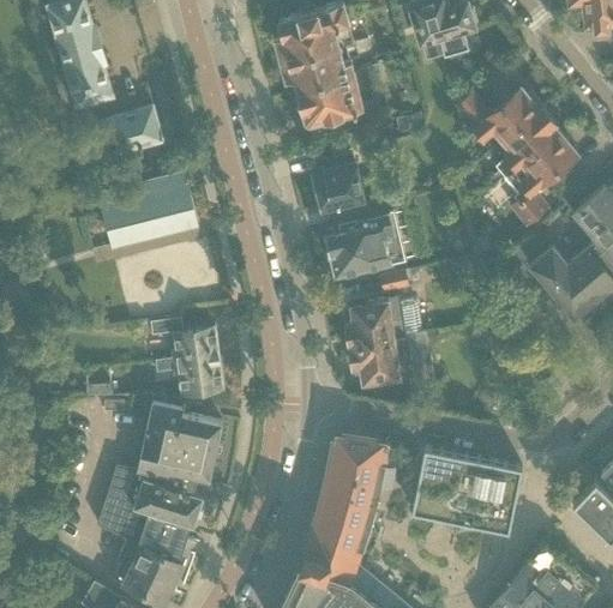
[(83,0),(76,0),(59,5),(46,8),(74,109),(112,98),(102,68),(106,67),(95,29),(91,29),(83,0)]
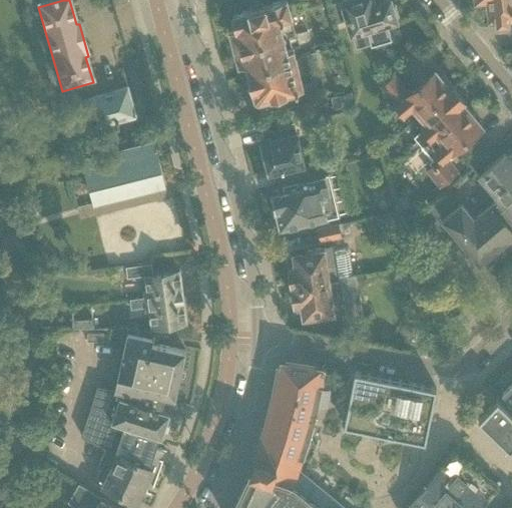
[(341,5),(346,24),(350,38),(352,37),(356,51),(369,47),(370,49),(390,44),(386,27),(395,25),(394,21),(396,17),(394,10),(390,7),(389,3),(373,8),(371,0),(357,0),(352,1),(349,0),(348,0),(344,1),(343,4),(341,5)]
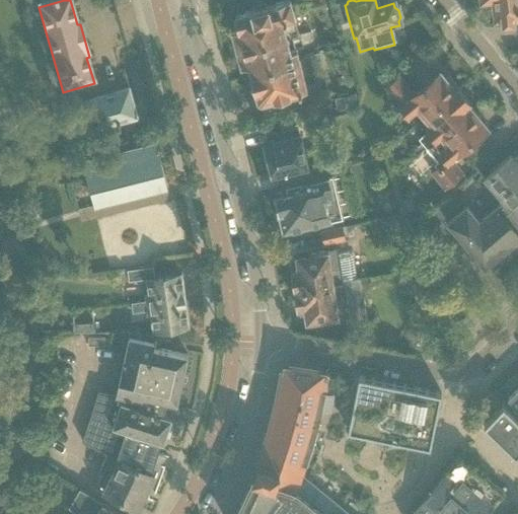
[(517,24),(517,0),(479,0),(481,6),(492,5),(495,24),(500,23),(501,30),(514,28),(514,25),(517,24)]
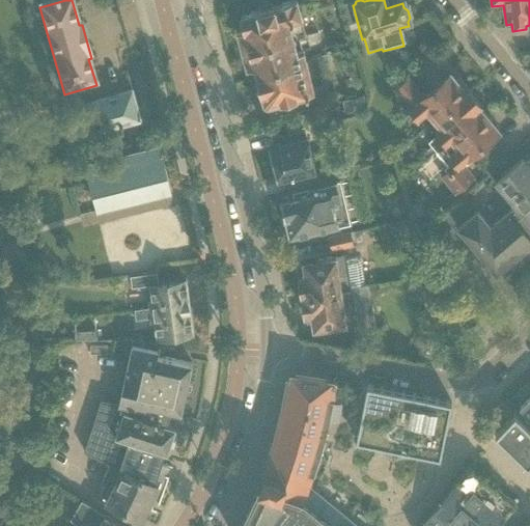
[(238,40),(242,55),(304,38),(296,5),(240,20),(244,35),(240,36),(238,40)]
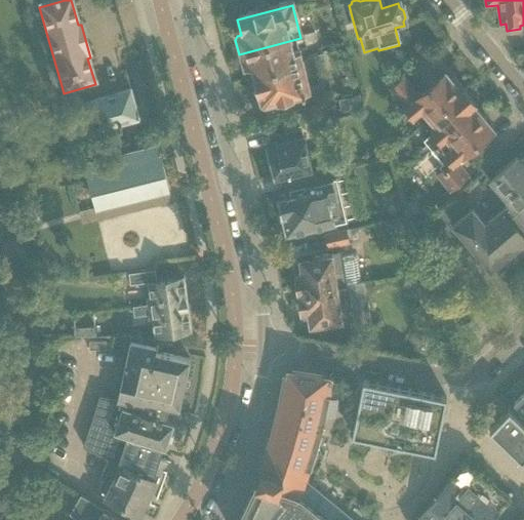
[(289,41),(239,54),(242,69),(247,72),(251,70),(254,80),(303,68),(299,54),(293,56),(291,48),(290,43),(289,41)]
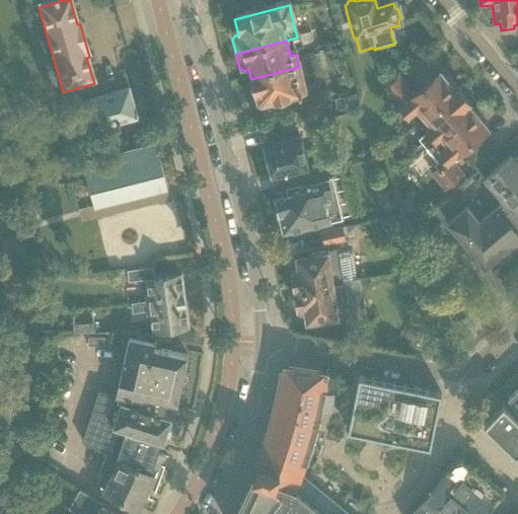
[(299,67),(251,79),(257,103),(261,105),(306,93),(299,67)]
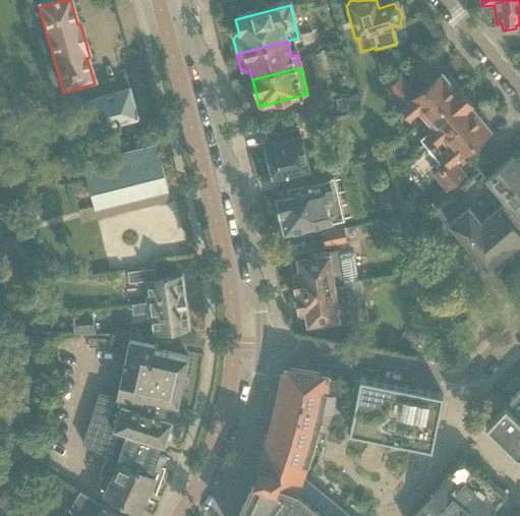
[(418,113),(426,122),(459,94),(449,81),(446,83),(441,77),(415,99),(400,81),(387,92),(396,119),(400,115),(407,123),(418,113)]
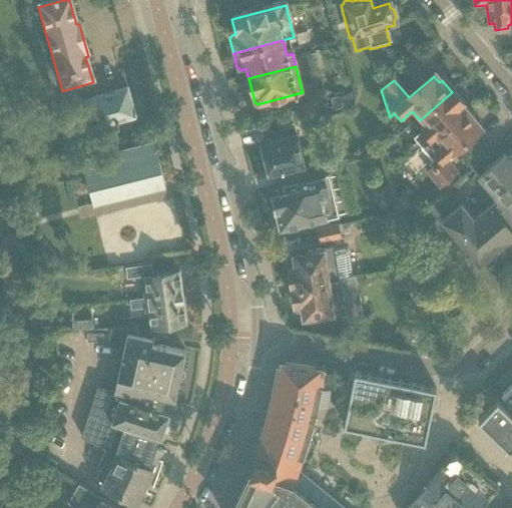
[(125,92),(90,102),(98,131),(135,121),(126,91),(125,92)]
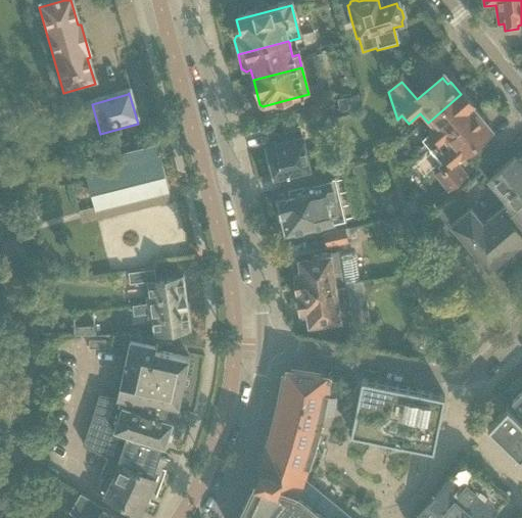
[(422,144),(429,153),(474,115),(469,109),(472,107),(461,94),(428,123),(436,133),(422,144)]
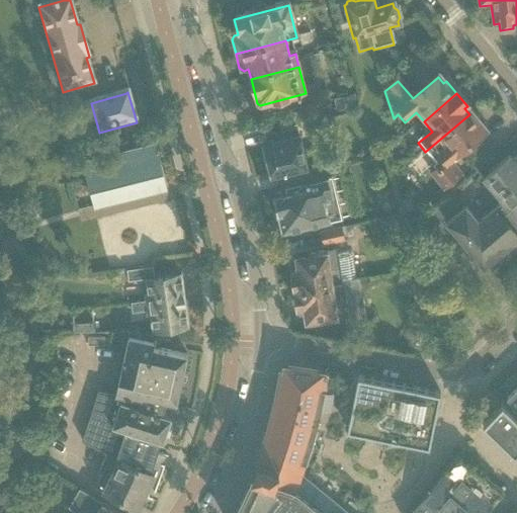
[(469,114),(425,152),(437,166),(434,169),(437,173),(431,178),(444,193),(461,179),(449,164),(462,153),(466,158),(481,146),(477,141),(486,134),(469,114)]
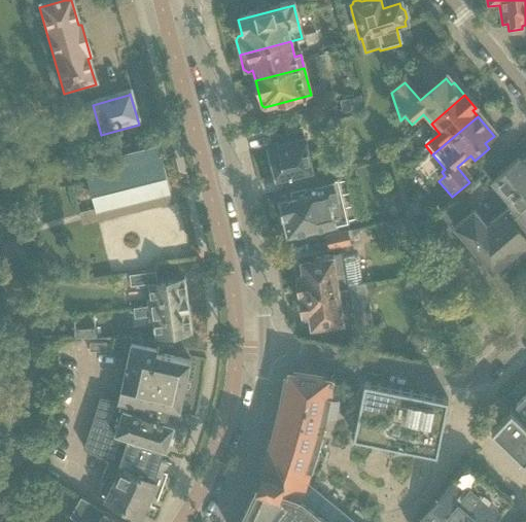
[(339,124),(323,127),(325,136),(341,133),(339,124)]
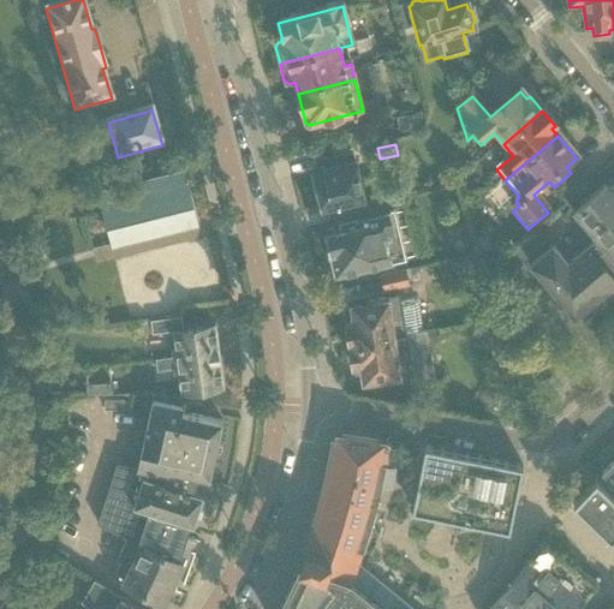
[(377,148),(363,151),(365,162),(380,159),(377,148)]
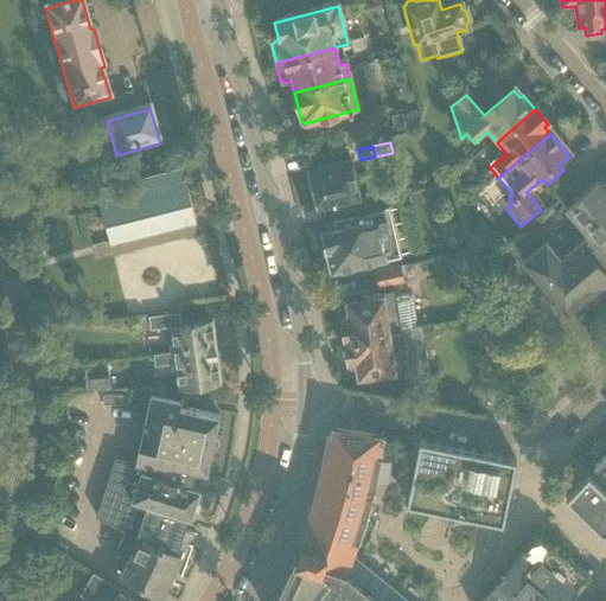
[(353,177),(350,162),(307,172),(311,189),(308,190),(312,204),(313,203),(314,203),(316,209),(358,199),(353,177)]
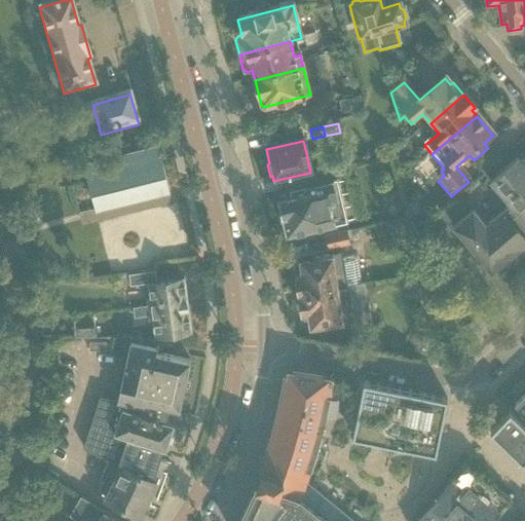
[(151,152),(132,156),(88,168),(88,166),(86,166),(88,177),(86,178),(96,214),(98,214),(98,213),(165,195),(165,196),(167,195),(167,194),(166,194),(158,161),(159,161),(158,158),(155,159),(153,150),(151,151),(151,152)]
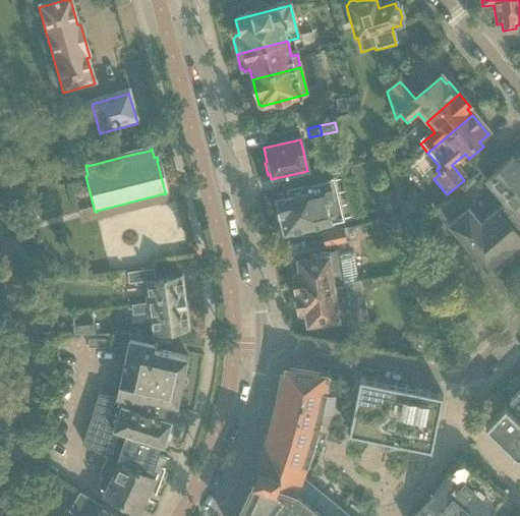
[(327,157),(320,159),(322,169),(330,167),(327,157)]
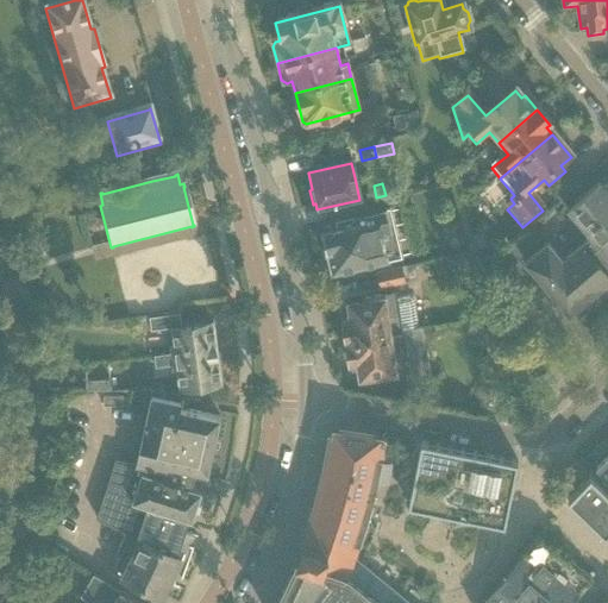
[(568,215),(591,243),(564,267),(549,250),(528,269),(571,318),(597,294),(605,301),(607,297),(607,200),(599,189),(568,215)]
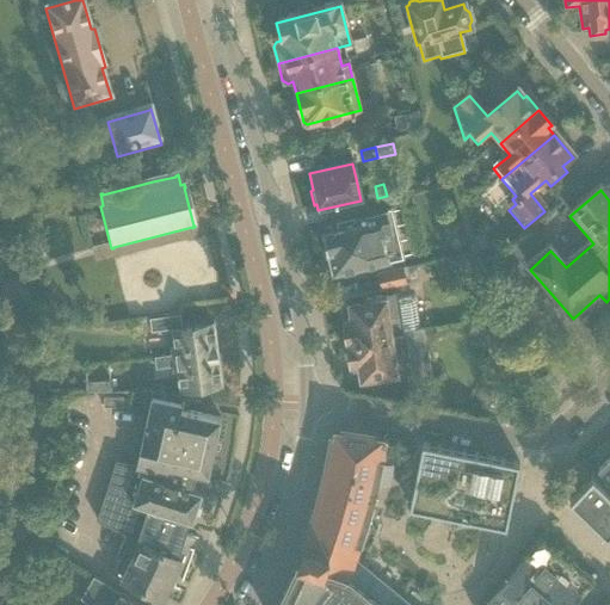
[(343,229),(336,232),(321,234),(322,239),(320,241),(322,248),(326,251),(326,254),(327,254),(332,276),(356,271),(356,275),(402,263),(390,211),(342,223),(343,229)]
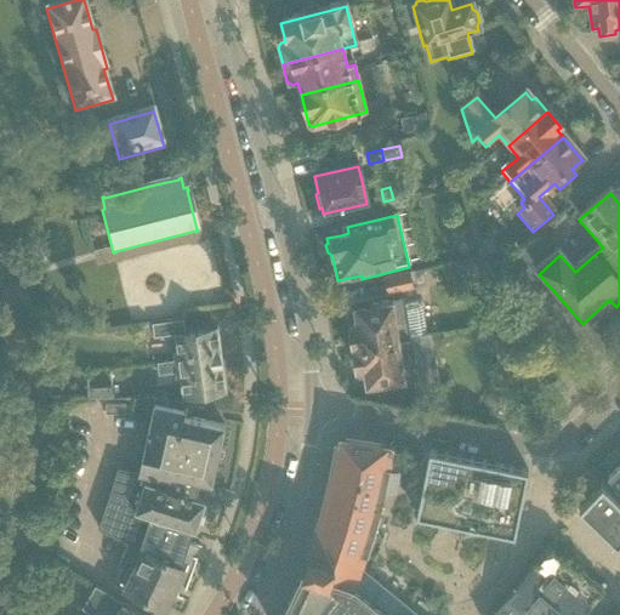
[(504,266),(513,277),(544,251),(535,241),(504,266)]
